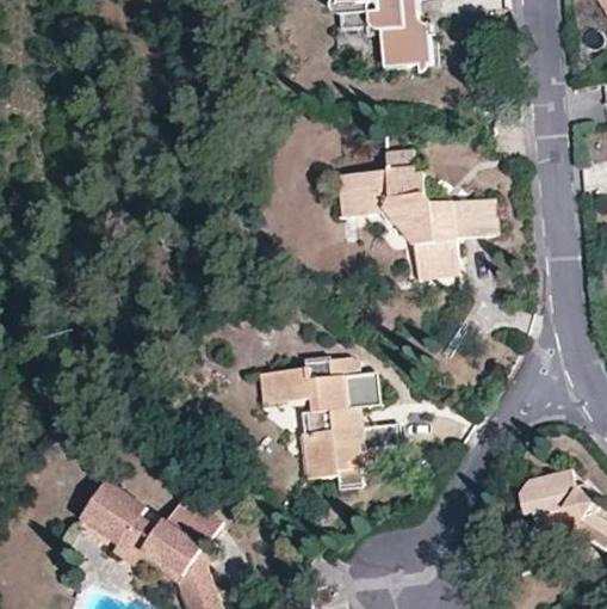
[(336,0),(336,12),(338,14),(365,11),(366,24),(371,29),(378,31),(383,66),(415,63),(425,63),(425,61),(429,60),(425,22),(420,20),(417,17),(416,12),(415,0),(336,0)]
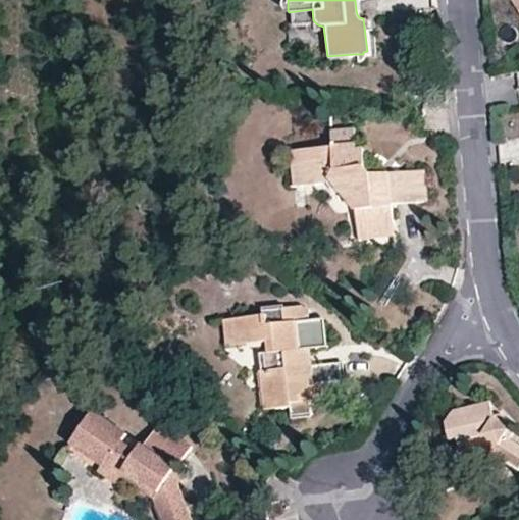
[(508,0),(518,16),(518,0),(508,0)]
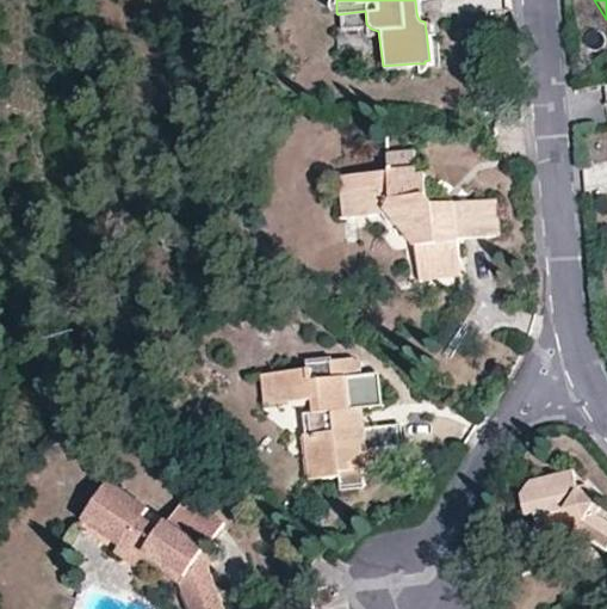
[(385,168),(344,174),(348,204),(381,202),(382,214),(391,223),(403,225),(412,235),(412,247),(413,264),(423,264),(422,278),(448,276),(448,260),(457,259),(454,238),(496,233),(491,197),(431,202),(425,195),(421,172),(413,173),(409,148),(383,151),(385,168)]
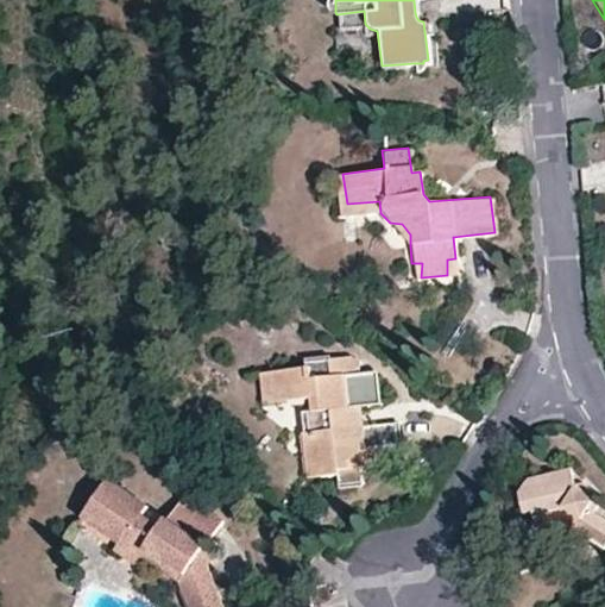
[(338,217),(380,213),(379,201),(347,204),(342,174),(328,175),(329,193),(334,193),(338,217)]
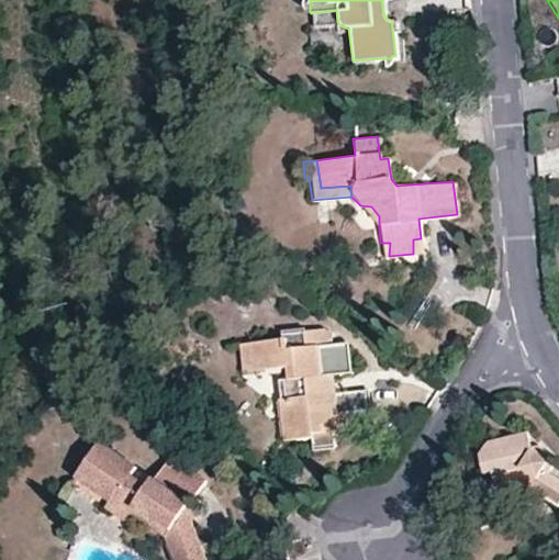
[(360,205),(379,227),(379,216),(371,206),(360,205)]
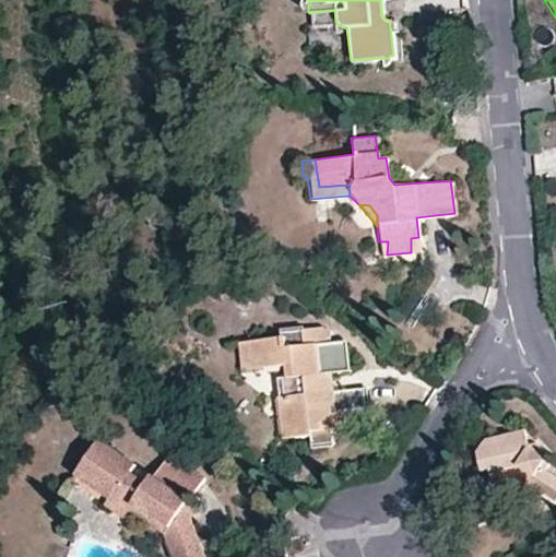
[(379,256),(387,255),(388,241),(378,241),(379,256)]
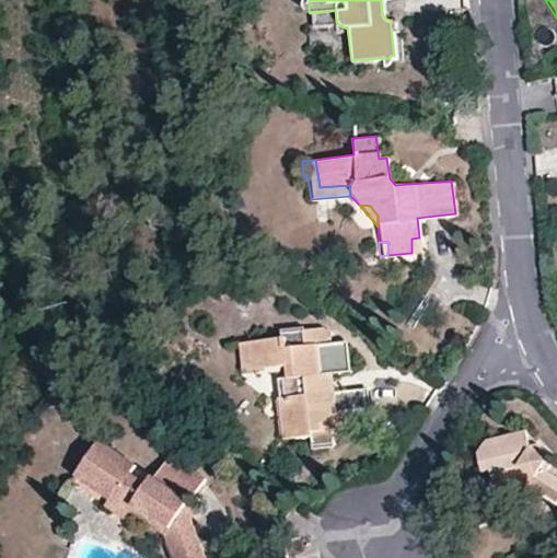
[(345,370),(341,341),(303,345),(299,327),(278,329),(279,337),(238,343),(242,370),(282,368),(283,378),(277,379),(278,395),(276,395),(280,438),(309,436),(311,446),(332,444),(331,433),(345,432),(343,410),(363,407),(362,387),(333,391),(331,372),(345,370)]
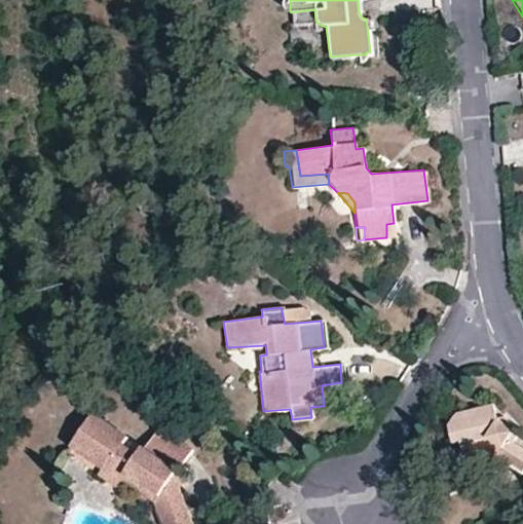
[(522,448),(513,442),(516,437),(512,434),(513,427),(501,416),(493,417),(490,405),(454,413),(447,426),(452,443),(458,443),(462,457),(467,457),(468,464),(486,477),(490,477),(492,482),(513,473),(517,476),(522,469),(522,448)]
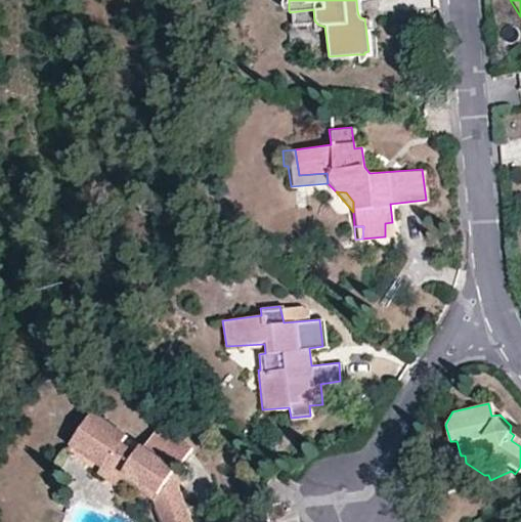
[(187,445),(157,423),(140,444),(139,443),(134,449),(119,438),(123,432),(91,410),(70,441),(88,452),(85,458),(98,467),(106,453),(125,466),(118,478),(149,499),(159,521),(190,521),(176,482),(167,476),(174,467),(173,466),(187,445)]
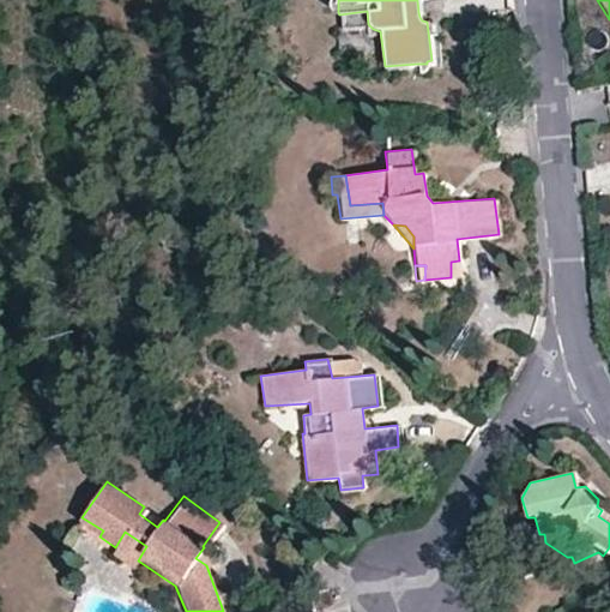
[(78,522),(100,537),(103,531),(82,517),(78,522)]
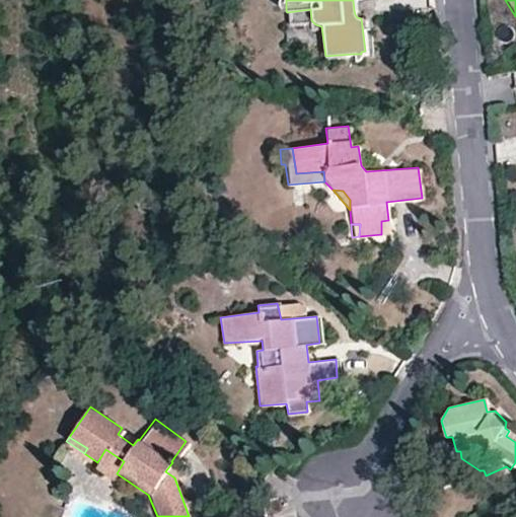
[(113,479),(117,473),(124,461),(105,449),(97,462),(94,467),(113,479)]
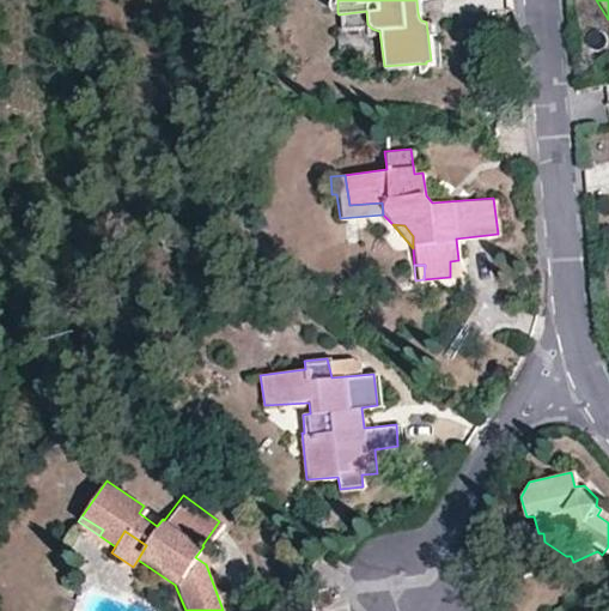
[(212,552),(203,546),(195,557),(206,564),(205,563),(212,552)]
